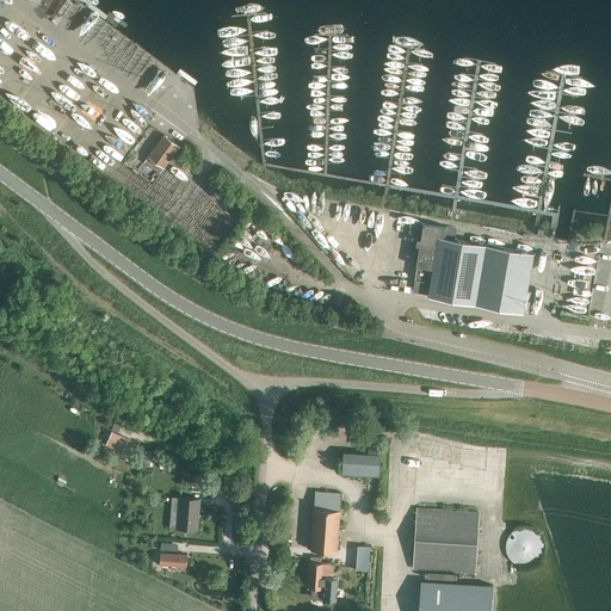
[(160,172),(179,146),(164,135),(144,161),(160,172)]
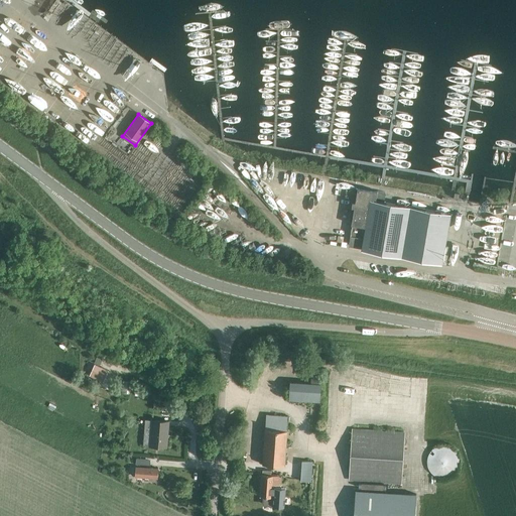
[(353,225),(349,245),(361,247),(361,249),(393,255),(440,263),(449,213),(401,205),(376,201),(377,191),(357,188),(355,203),(352,202),(351,208),(354,208),(351,224),(353,225)]
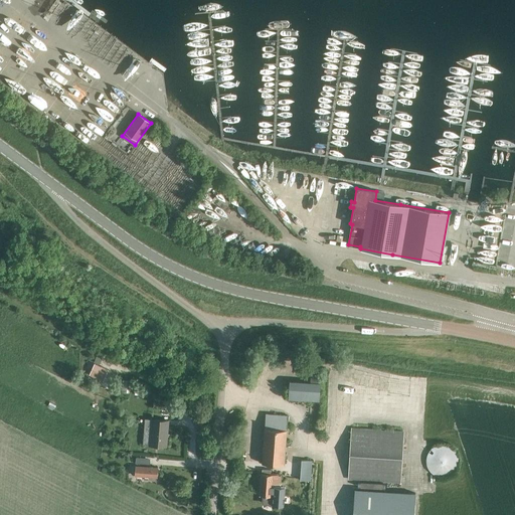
[(95,363),(89,374),(103,380),(108,369),(95,363)]
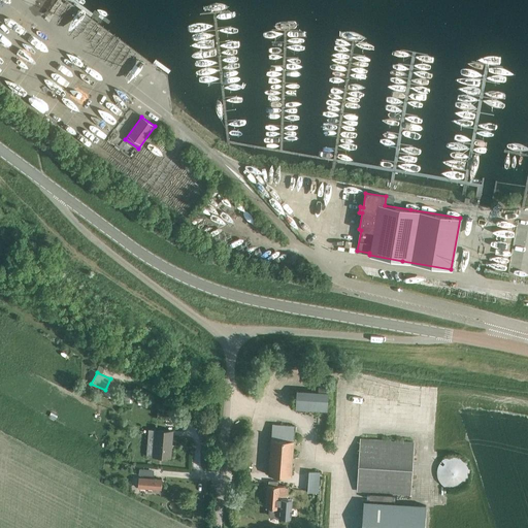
[(328,393),(296,391),(295,409),(327,411),(328,393)]
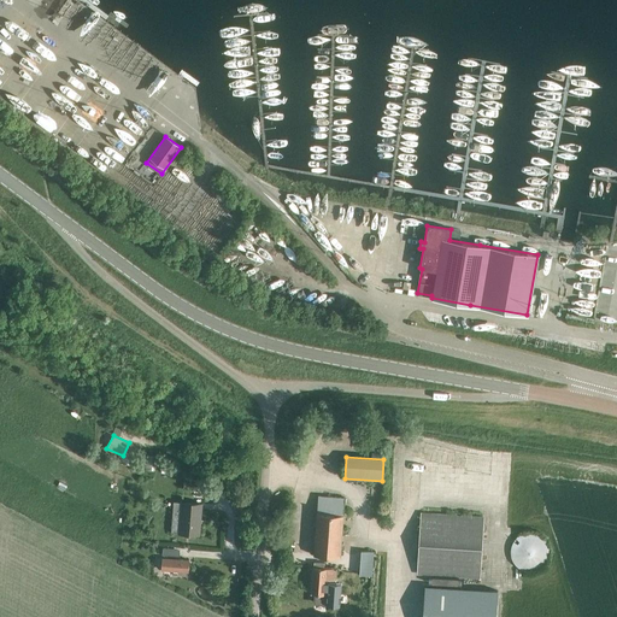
[(344,515),(345,498),(318,495),(317,512),(313,556),(341,557),(344,515)]
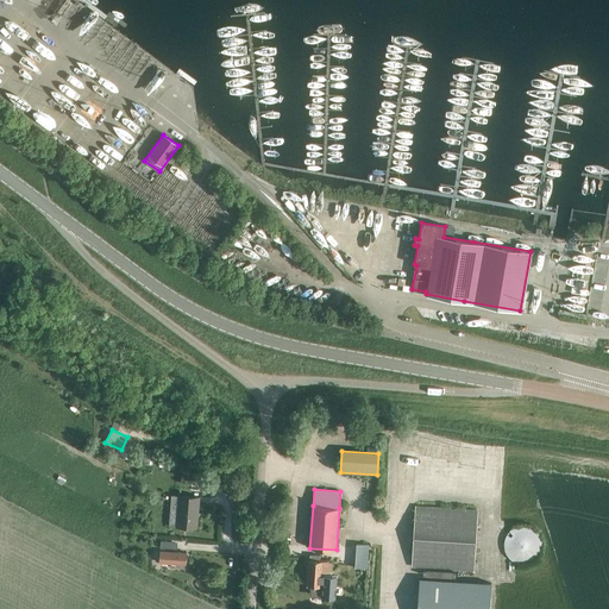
[(196,526),(199,497),(181,496),(179,523),(196,526)]
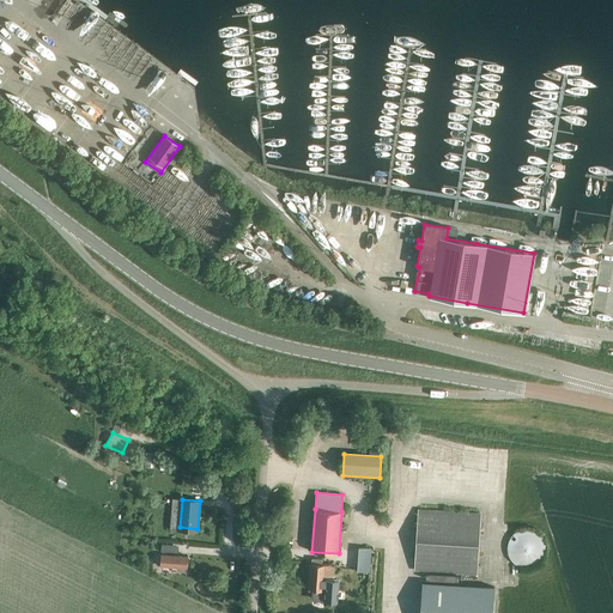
[(491,612),(493,588),(445,584),(447,572),(477,574),(480,515),(418,511),(413,570),(423,571),(419,612),(491,612)]
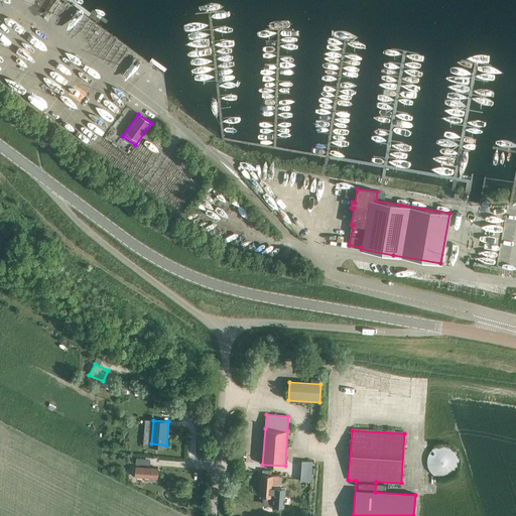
[(441,479),(443,479),(444,479),(446,478),(447,478),(449,478),(450,477),(453,476),(454,475),(455,474),(456,473),(457,471),(458,470),(459,469),(459,467),(459,465),(460,464),(460,462),(460,461),(459,459),(459,457),(458,456),(458,455),(457,453),(456,452),(455,450),(453,449),(452,448),(450,447),(448,446),(447,446),(445,445),(444,445),(442,445),(440,445),(439,446),(437,446),(436,447),(434,447),(433,448),(432,449),(431,450),(429,452),(429,454),(428,455),(427,457),(427,458),(426,460),(426,461),(426,463),(426,464),(426,466),(427,468),(427,469),(428,470),(429,472),(430,473),(431,474),(432,475),(433,476),(435,477),(436,478),(438,478),(439,479),(441,479)]
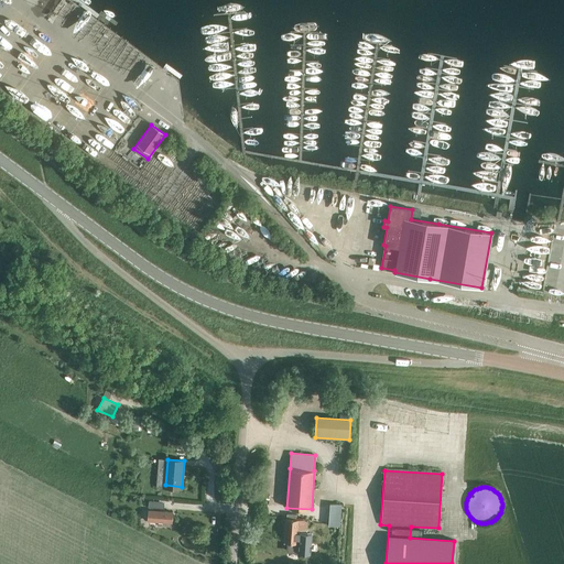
[(339,528),(340,505),(329,503),(328,527),(339,528)]
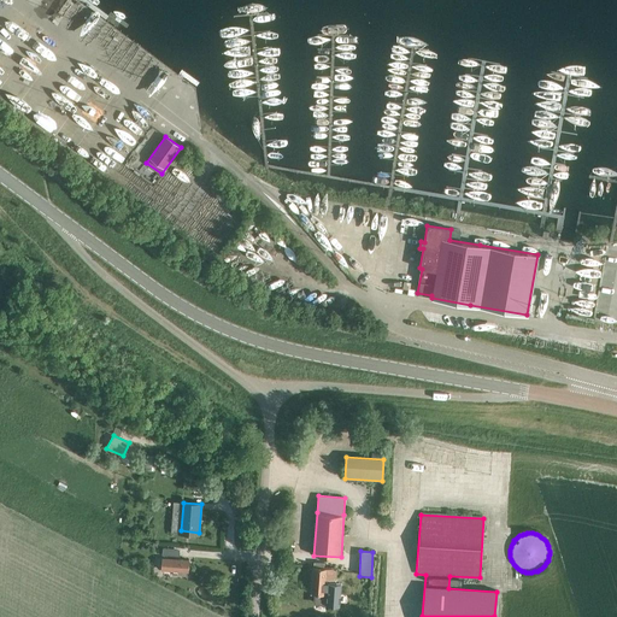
[(188,560),(163,558),(162,569),(188,571),(188,560)]
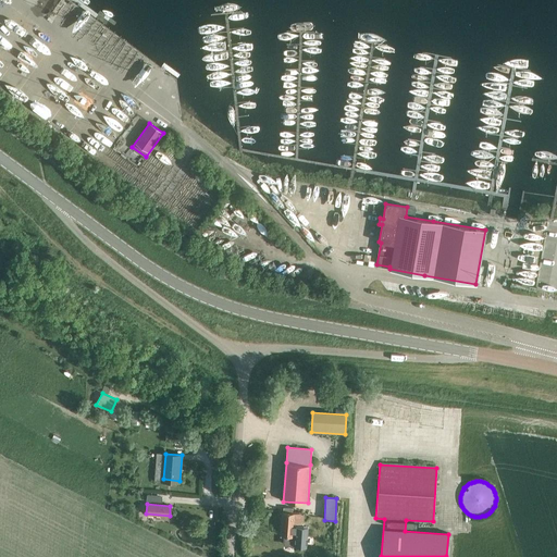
[(283,511),(281,535),(284,535),(284,544),(302,545),(302,544),(307,544),(308,527),(302,527),(304,512),(293,512),(293,508),(283,507),(283,511)]
